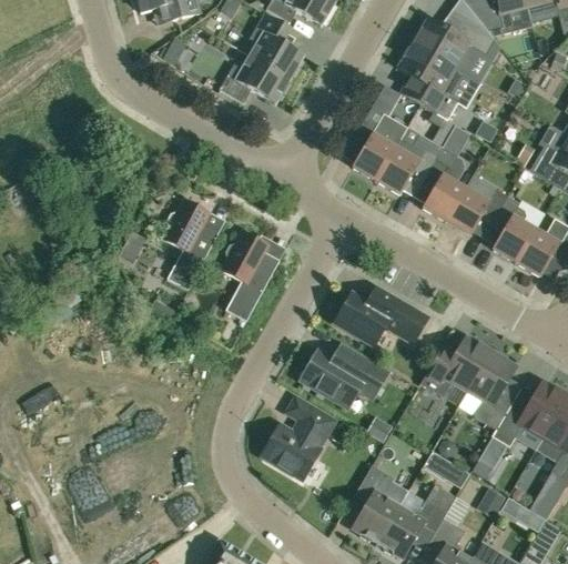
[(155,23),(172,18),(200,10),(196,0),(138,0),(141,11),(151,8),(155,23)]
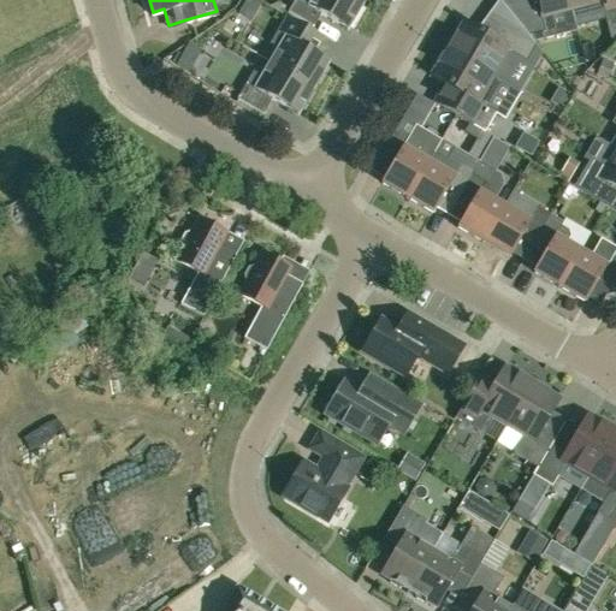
[(292,0),(288,7),(314,23),(321,10),(348,25),(362,1),(360,0),(292,0)]
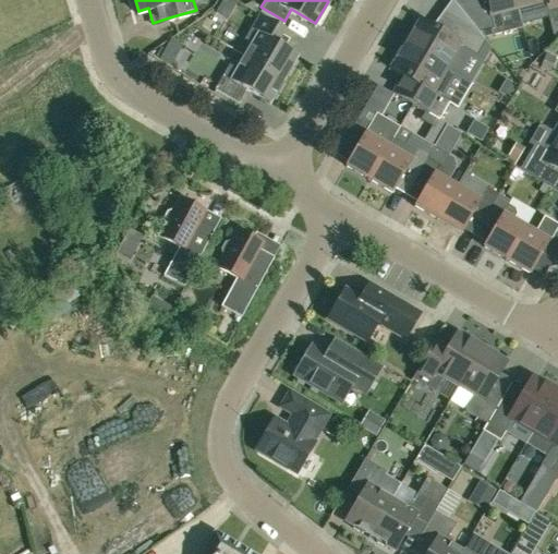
[(480,28),(494,25),(490,12),(518,4),(517,0),(474,0),(459,4),(464,11),(480,28)]
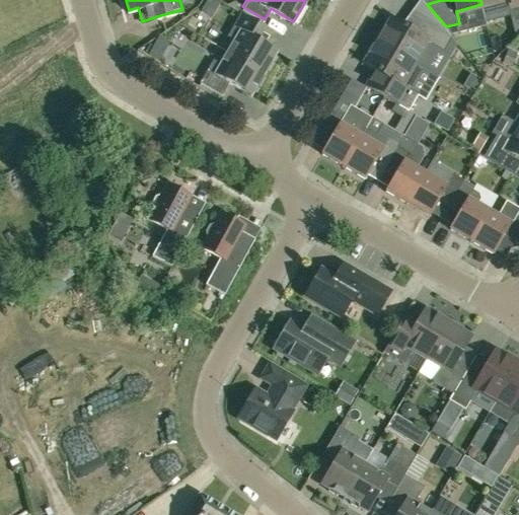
[(480,0),(482,4),(498,0),(507,0),(511,14),(516,34),(518,30),(518,0),(480,0)]
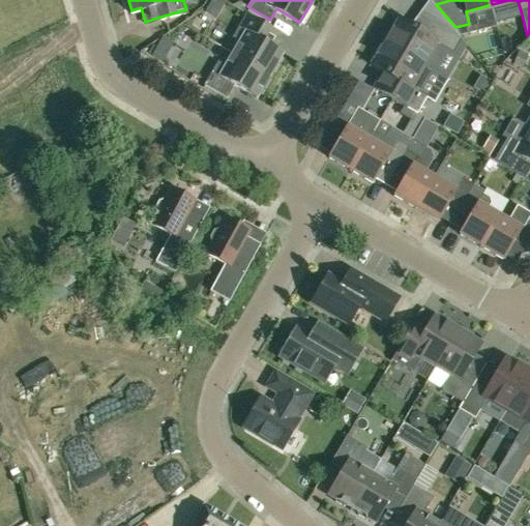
[(284,49),(273,44),(281,31),(268,23),(245,10),(232,33),(238,36),(231,49),(270,72),(284,49)]
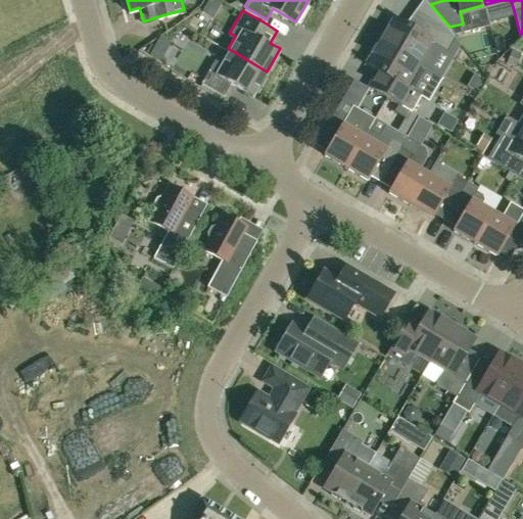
[(455,35),(449,27),(435,10),(422,33),(394,16),(380,39),(416,60),(429,38),(446,49),(455,35)]
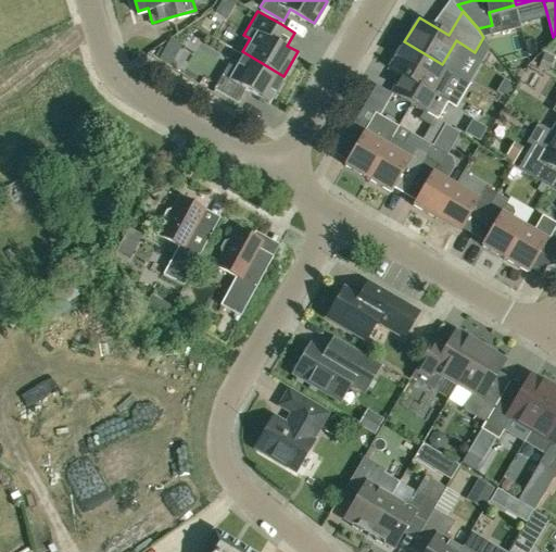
[(390,88),(411,100),(434,114),(438,116),(447,99),(453,103),(467,79),(442,64),(404,41),(390,66),(400,72),(390,88)]
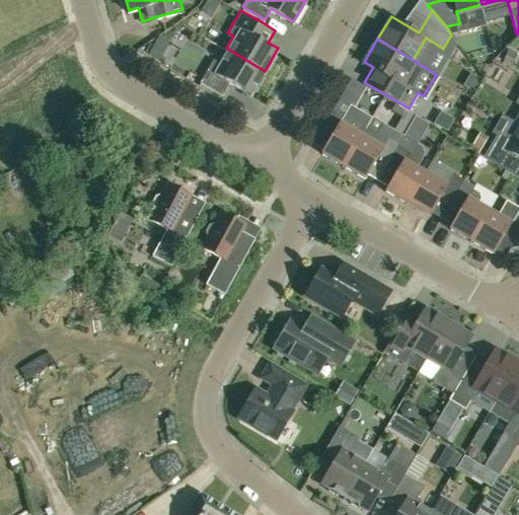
[(507,47),(502,60),(511,64),(516,51),(507,47)]
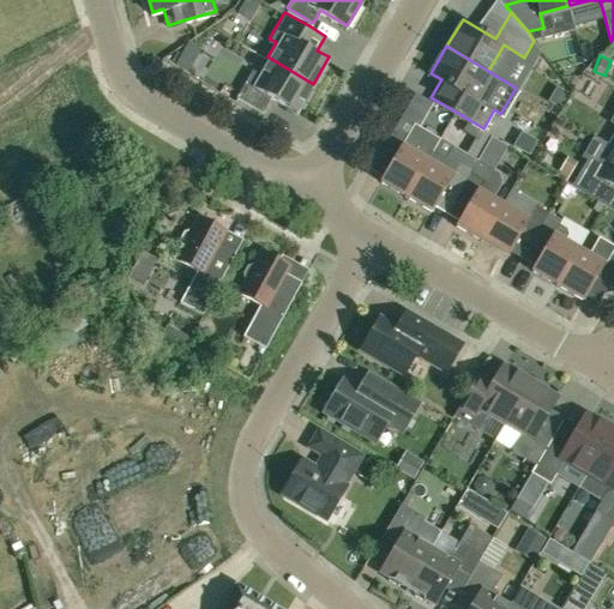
[(313,84),(268,56),(259,71),(252,67),(236,94),(263,109),(271,95),(298,110),(313,84)]
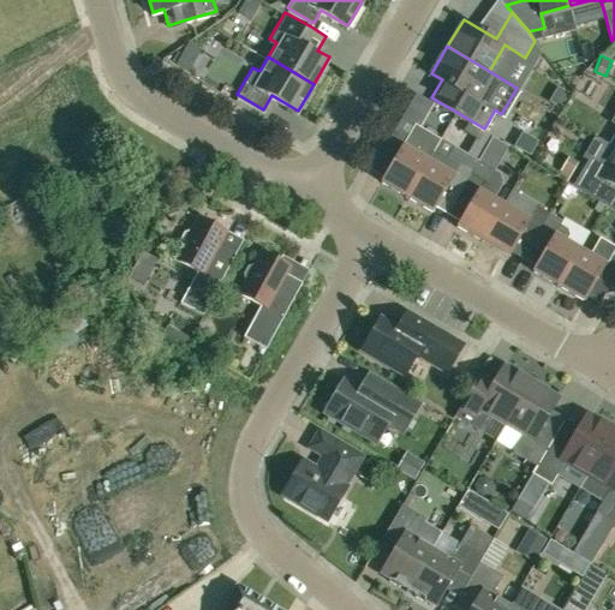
[(219,88),(224,81),(208,71),(203,79),(219,88)]
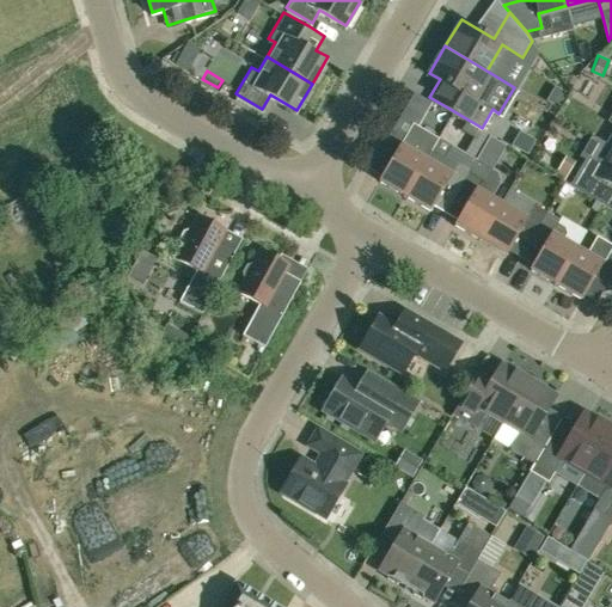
[(546,97),(560,105),(567,91),(555,84),(546,97)]
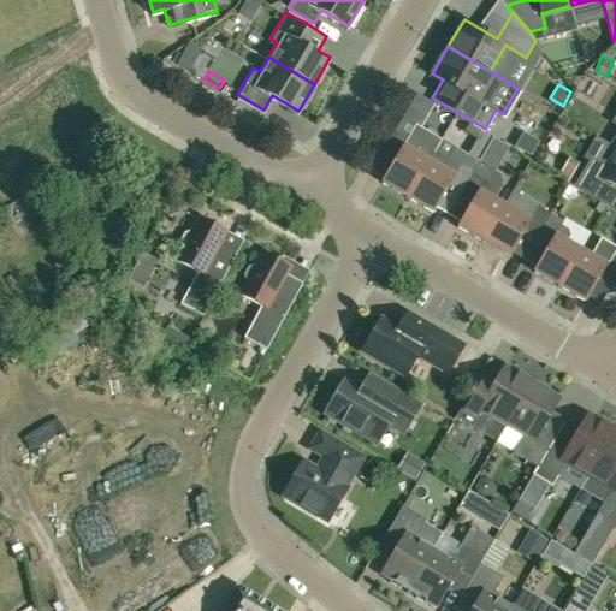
[(416,90),(407,107),(424,117),(432,100),(416,90)]
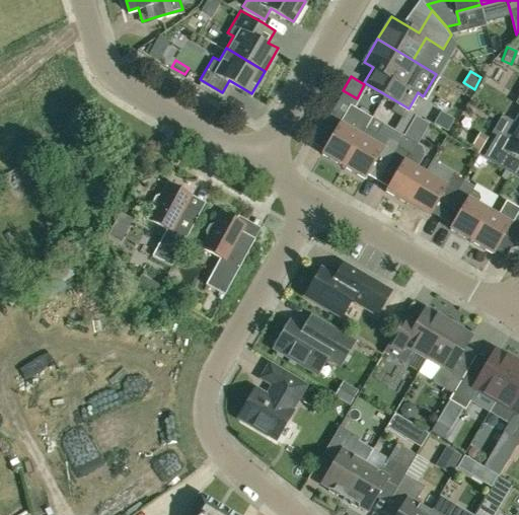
[(343,163),(361,133),(371,115),(349,102),(344,112),(334,105),(321,127),(331,133),(321,151),(343,163)]
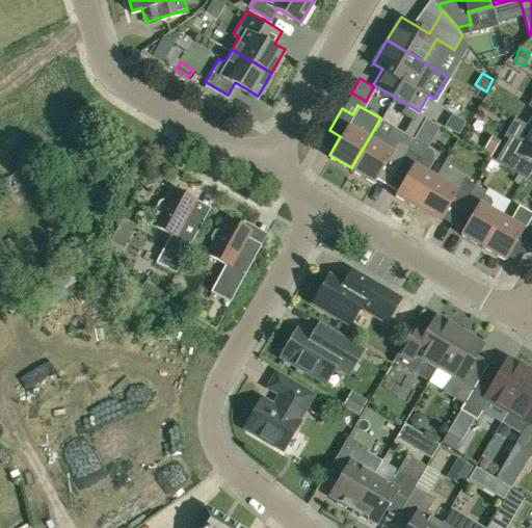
[(395,168),(418,129),(426,115),(419,111),(416,109),(403,130),(393,124),(381,143),(370,136),(351,167),(373,181),(384,162),(395,168)]
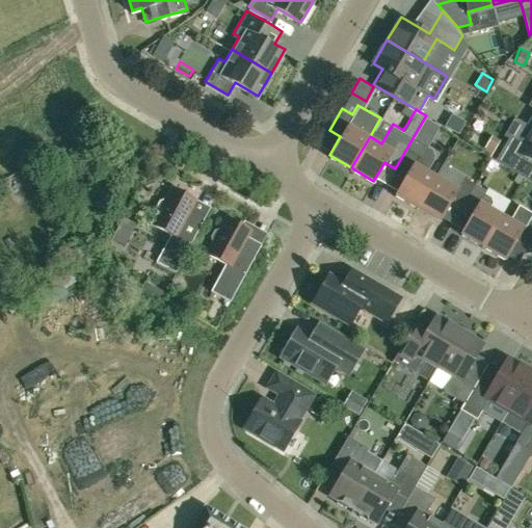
[(445,125),(458,133),(467,120),(456,114),(451,115),(445,125)]
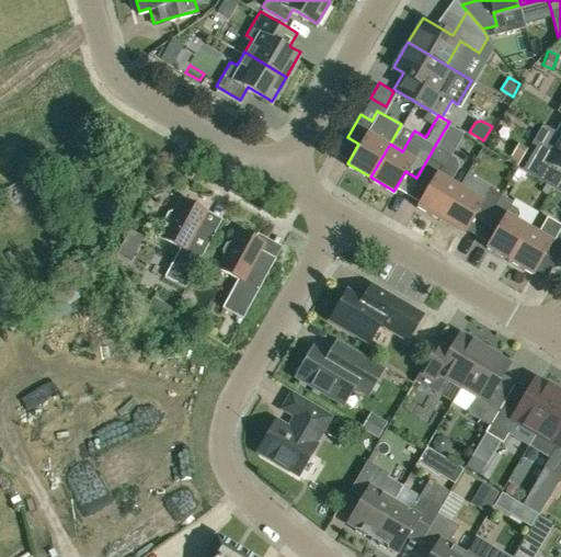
[(560,132),(556,129),(546,146),(538,141),(525,163),(556,181),(560,171),(560,132)]
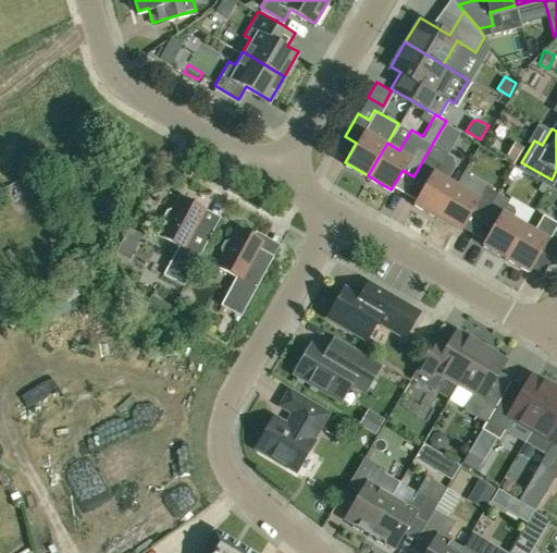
[(436,216),(456,183),(446,177),(455,163),(454,155),(441,147),(442,144),(442,138),(437,135),(413,176),(425,183),(413,203),(436,216)]
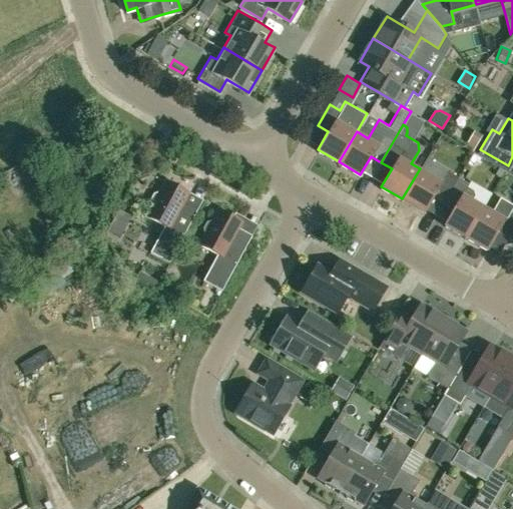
[(465,144),(472,148),(481,133),(474,128),(465,144)]
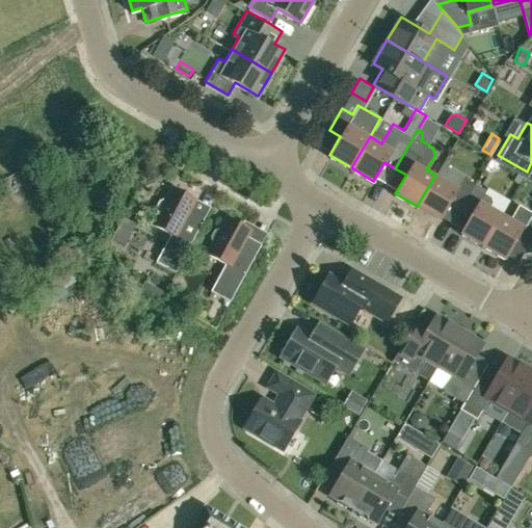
[(523,175),(517,172),(513,179),(519,182),(523,175)]
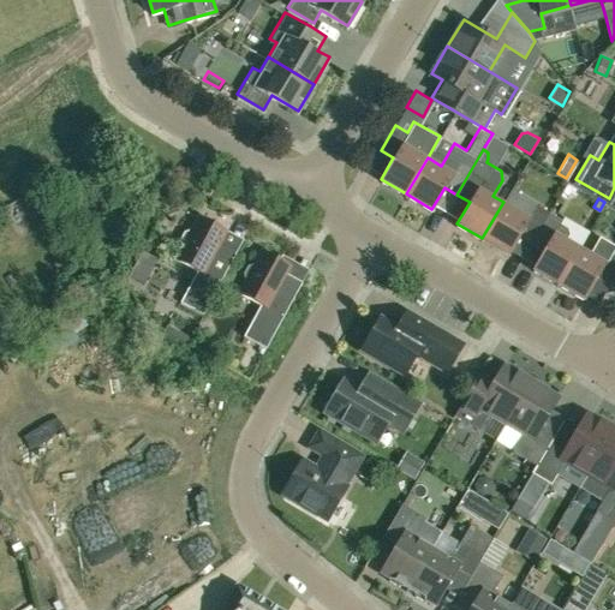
[(529,216),(503,202),(482,238),(507,253),(523,227),(535,234),(549,210),(537,202),(529,216)]
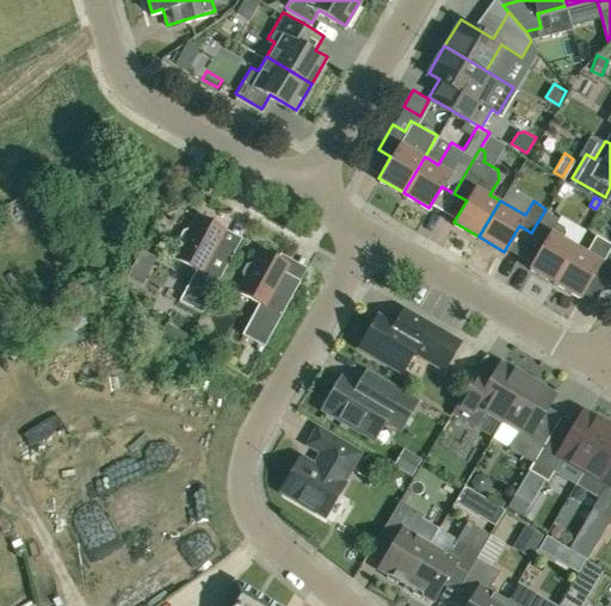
[(554,280),(575,245),(561,236),(565,230),(563,224),(556,221),(559,216),(545,209),(531,233),(544,240),(529,266),(554,280)]
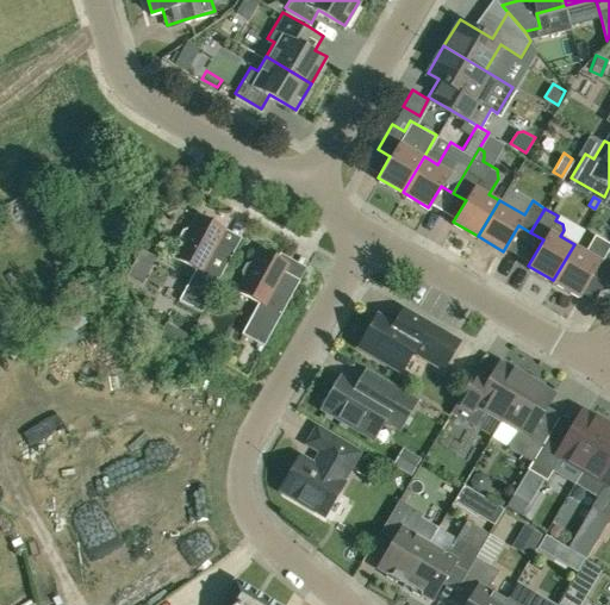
[(225,228),(197,212),(190,226),(187,225),(184,226),(179,235),(180,238),(182,239),(174,254),(195,266),(179,297),(201,309),(235,247),(223,241),(221,235),(225,228)]
